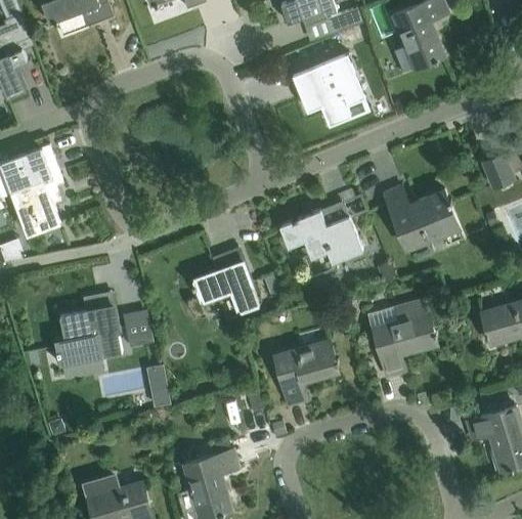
[(37,0),(40,6),(48,27),(52,25),(53,27),(56,26),(61,38),(104,22),(98,7),(106,4),(103,0),(37,0)]
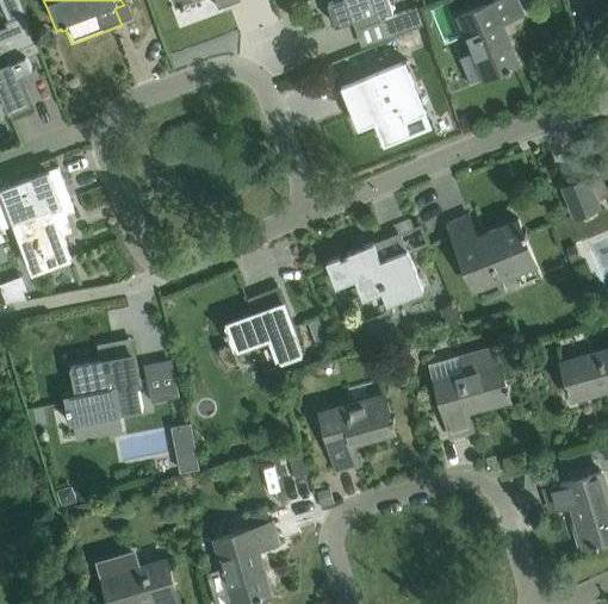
[(167,0),(173,11),(179,8),(179,11),(182,10),(182,7),(200,0),(210,0),(216,13),(239,5),(235,0),(167,0)]
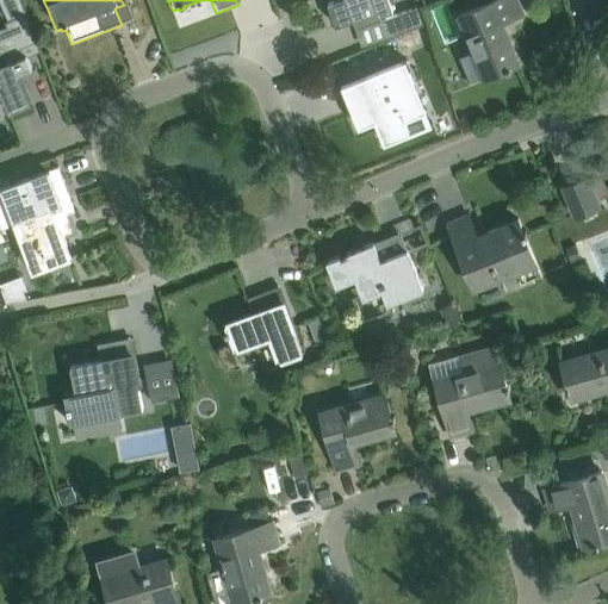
[(341,0),(342,2),(326,8),(333,31),(354,23),(357,32),(382,24),(379,18),(392,14),(386,0),(341,0)]
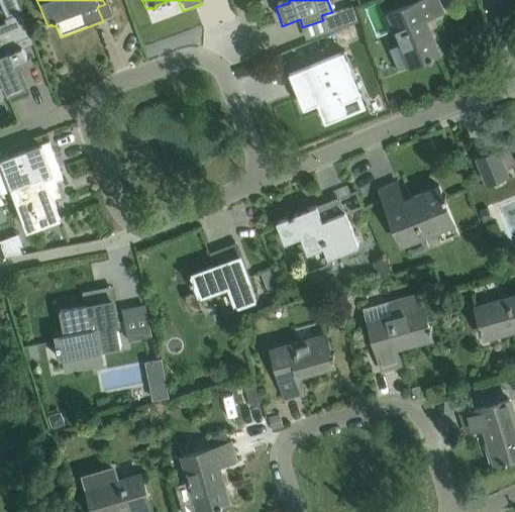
[(434,0),(428,0),(386,17),(399,47),(387,53),(396,75),(408,70),(427,62),(428,64),(431,63),(430,61),(437,58),(423,23),(441,15),(434,0)]
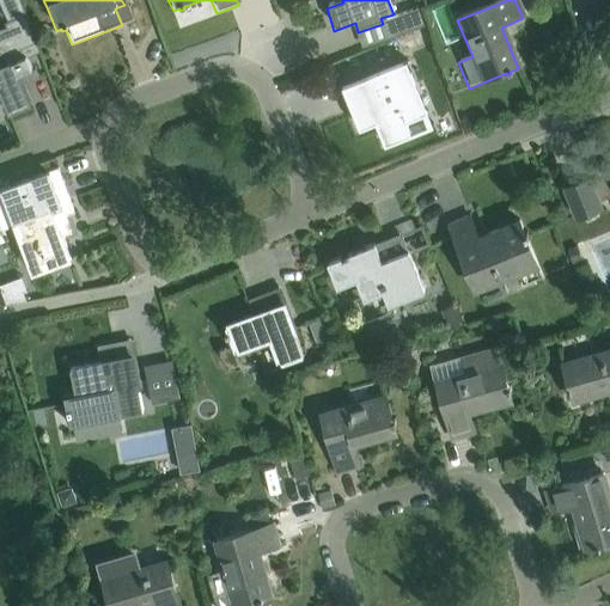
[(394,40),(427,29),(421,11),(388,22),(394,40)]
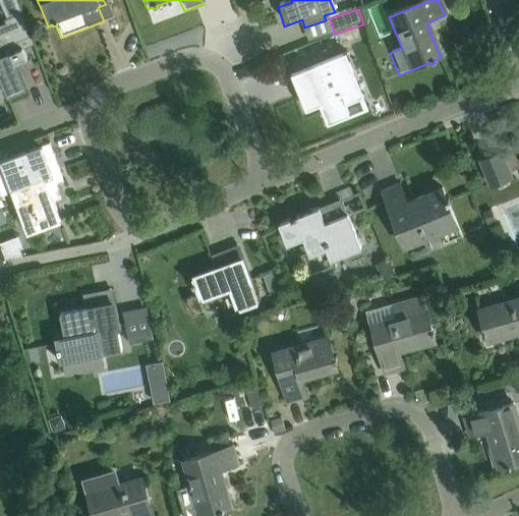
[(4,26),(0,27),(0,87),(5,99),(23,91),(13,67),(14,67),(24,62),(20,53),(20,51),(18,52),(15,45),(17,44),(29,40),(20,15),(2,23),(4,26)]
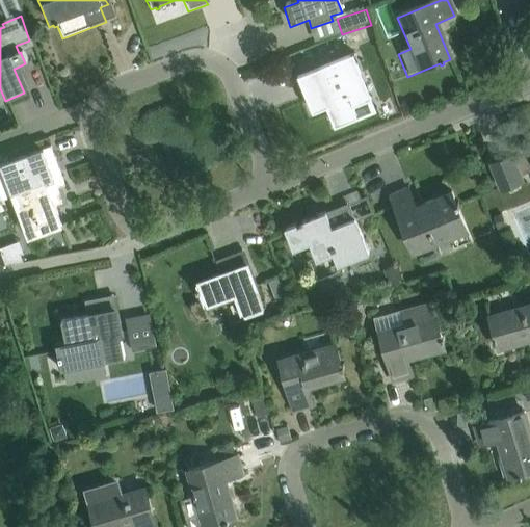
[(368,31),(356,36),(361,48),(372,44),(368,31)]
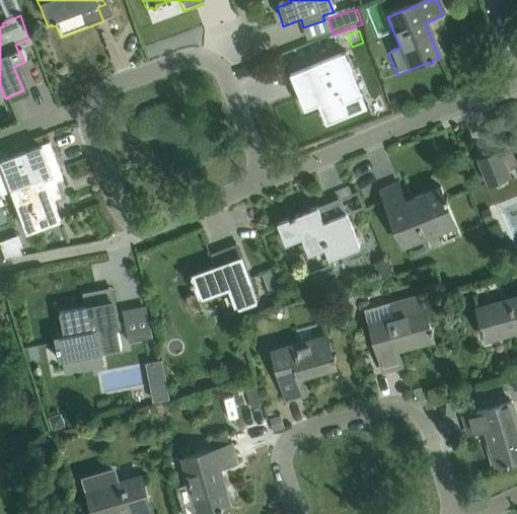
[(293,75),(289,76),(295,93),(303,113),(304,112),(316,106),(319,115),(324,127),(347,117),(366,109),(365,107),(363,108),(342,57),(344,56),(343,54),(293,75)]
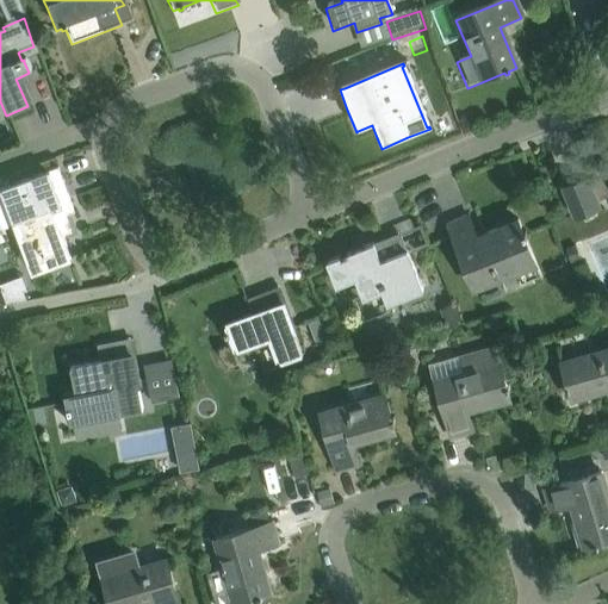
[(12,229),(25,263),(39,259),(44,271),(39,272),(39,273),(68,262),(56,230),(64,228),(64,229),(66,228),(62,219),(72,216),(56,172),(0,192),(0,229),(1,232),(12,229)]
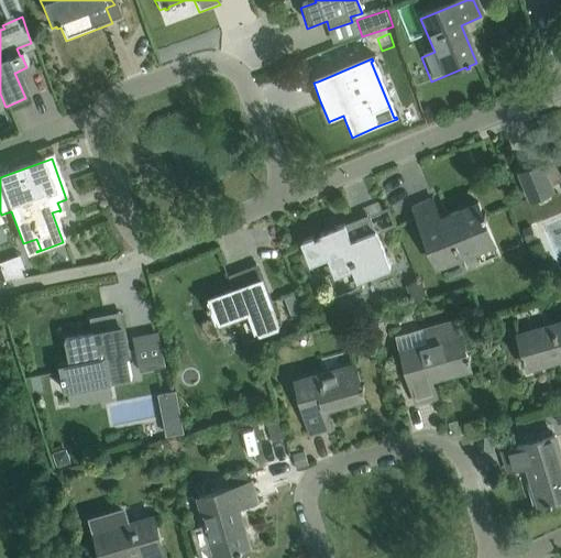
[(517,178),(528,204),(551,195),(548,189),(560,183),(560,162),(540,171),(539,168),(517,178)]
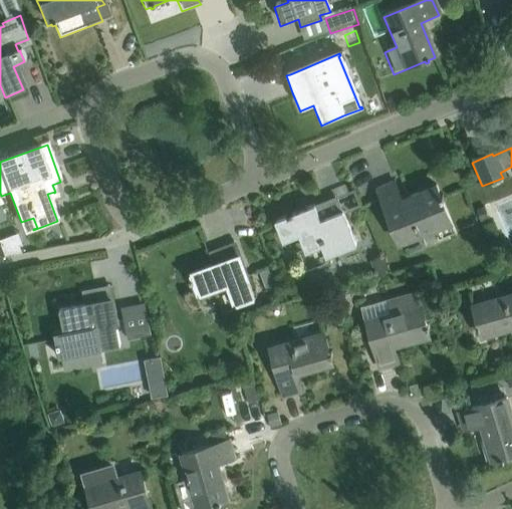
[(374,192),(398,248),(449,227),(434,189),(400,203),(393,185),(374,192)]
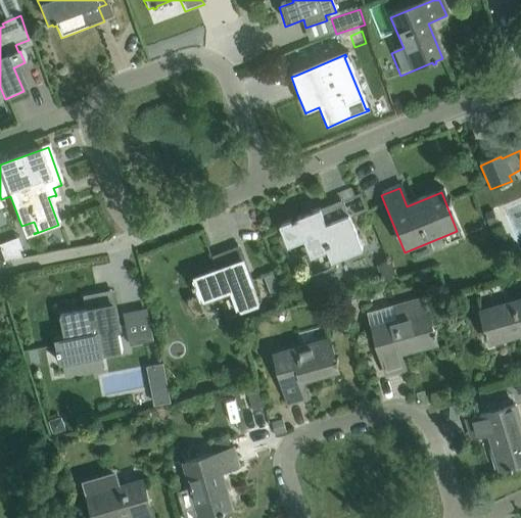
[(278,228),(287,251),(304,245),(311,260),(326,253),(330,265),(361,252),(346,219),(324,228),(318,213),(295,222),(294,220),(289,222),(290,224),(278,228)]
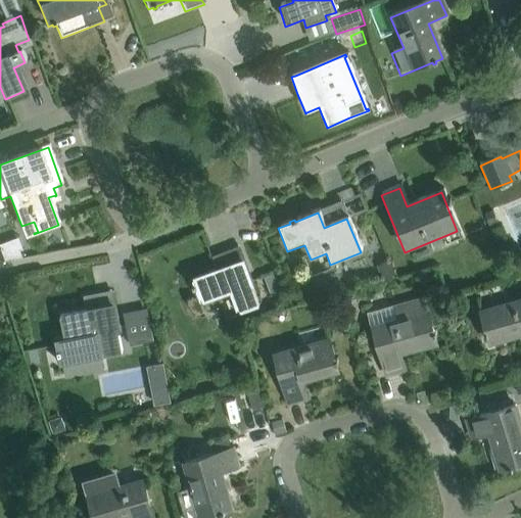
[(192,288),(190,288),(191,292),(193,291),(198,304),(215,298),(219,311),(235,304),(239,315),(257,309),(235,249),(234,249),(235,253),(215,261),(211,262),(216,273),(190,283),(192,288)]
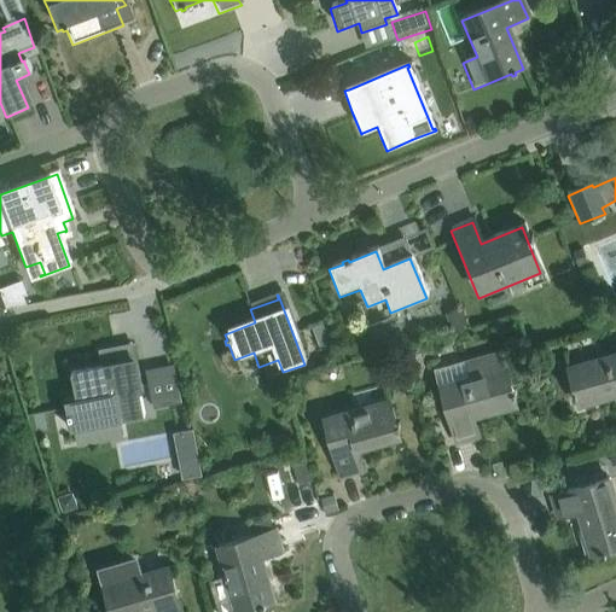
[(143,419),(128,347),(126,347),(127,350),(98,356),(100,371),(69,377),(70,383),(68,384),(69,388),(71,386),(74,402),(63,404),(69,435),(143,419)]
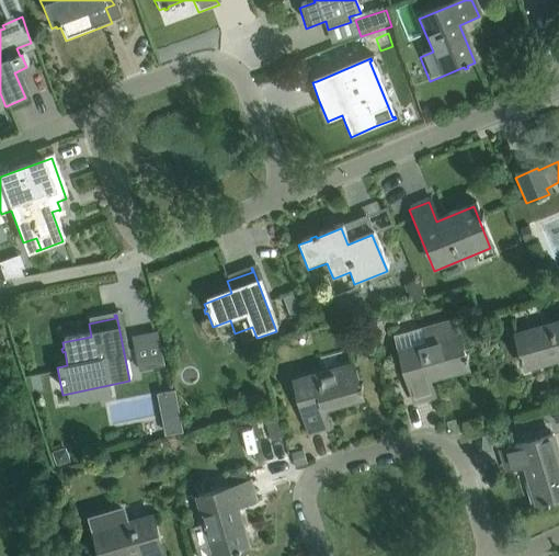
[(426,347),(398,355),(413,407),(430,403),(433,401),(428,382),(466,371),(464,363),(466,362),(465,358),(463,359),(453,322),(422,331),(426,347)]
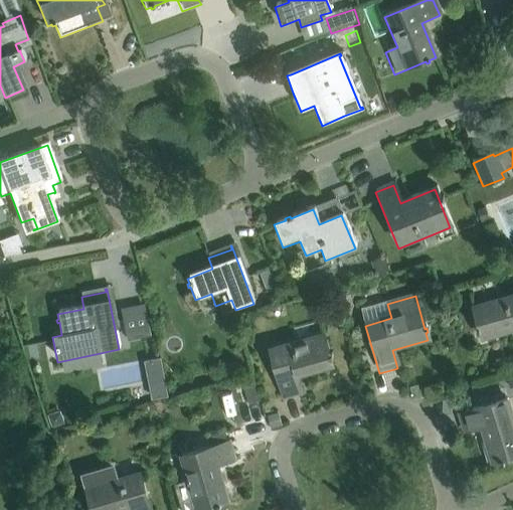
[(512,298),(472,310),(477,329),(475,329),(476,334),(478,333),(480,340),(512,331),(512,298)]
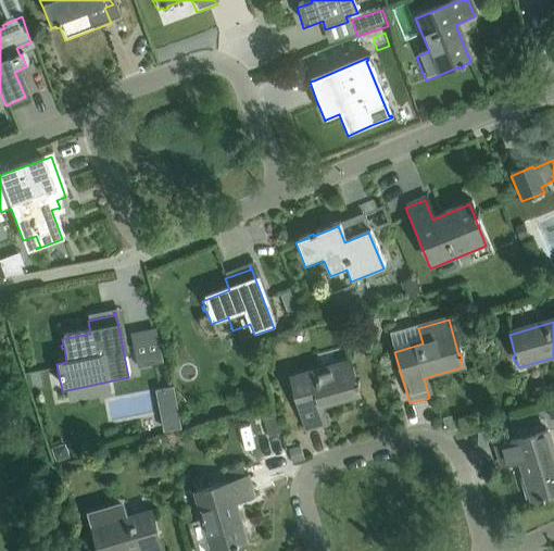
[(148,361),(172,357),(166,324),(142,328),(148,361)]
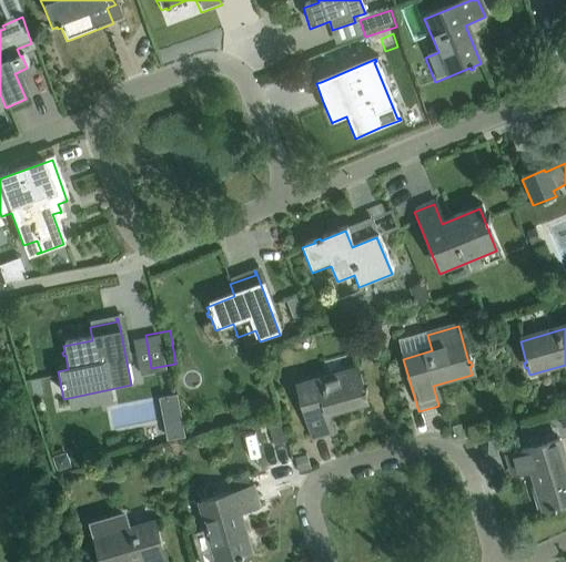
[(365,397),(364,392),(362,392),(356,371),(296,388),(311,442),(331,437),(325,417),(365,405),(363,397),(365,397)]
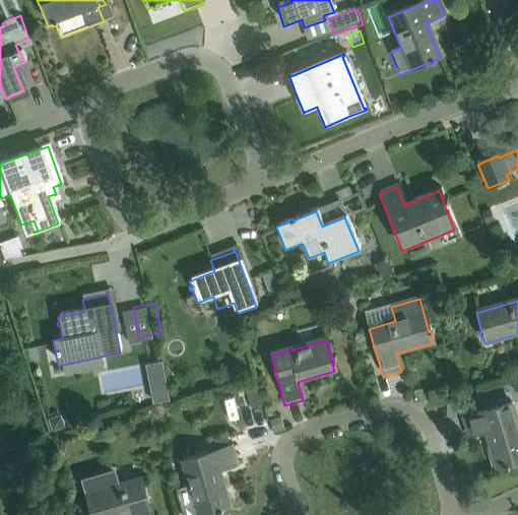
[(160,365),(144,369),(149,392),(152,405),(169,402),(166,388),(160,365)]
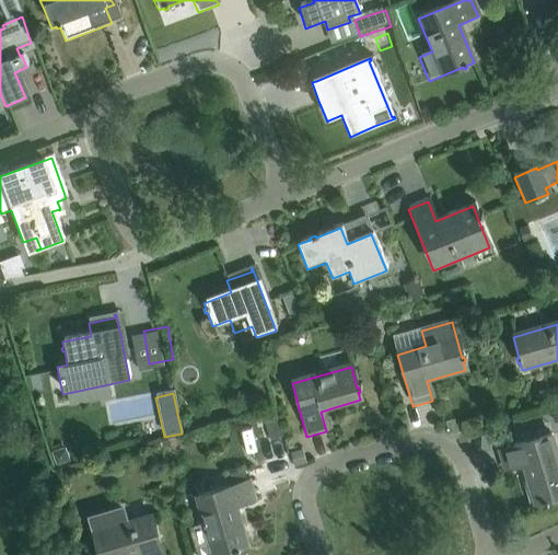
[(256,397),(244,401),(247,411),(259,407),(256,397)]
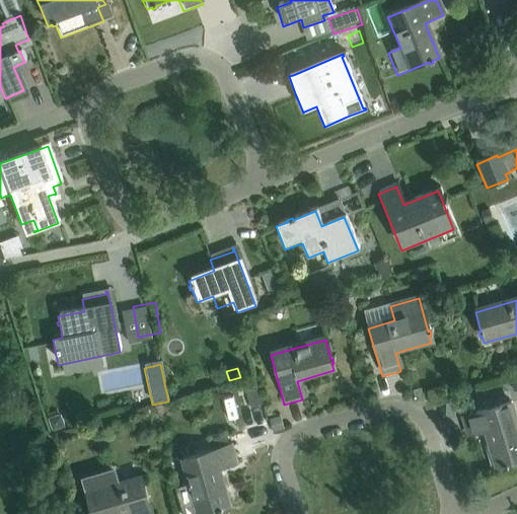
[(242,386),(249,411),(262,408),(255,383),(242,386)]
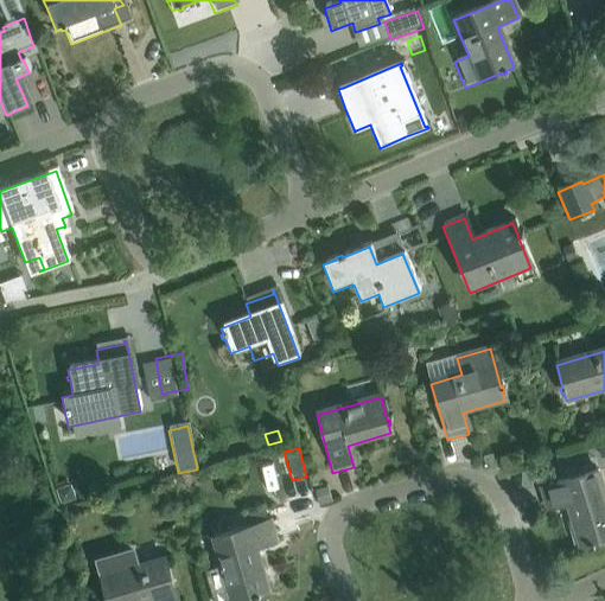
[(604,539),(604,503),(597,473),(539,491),(545,512),(566,506),(579,548),(587,545),(588,548),(593,547),(593,544),(604,539)]
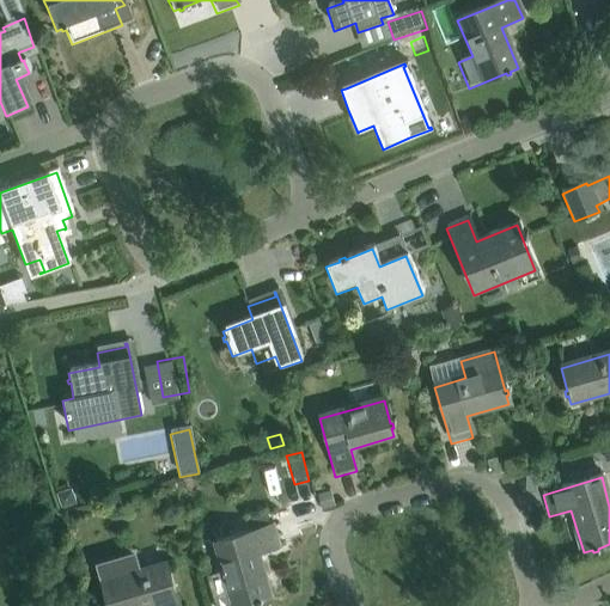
[(69,493),(55,497),(60,512),(74,507),(69,493)]
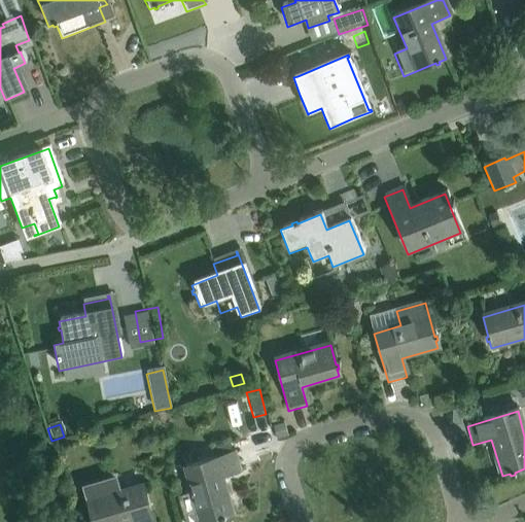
[(183,470),(190,494),(177,498),(184,521),(211,521),(219,519),(220,521),(224,520),(223,518),(232,516),(220,479),(239,474),(234,455),(183,470)]
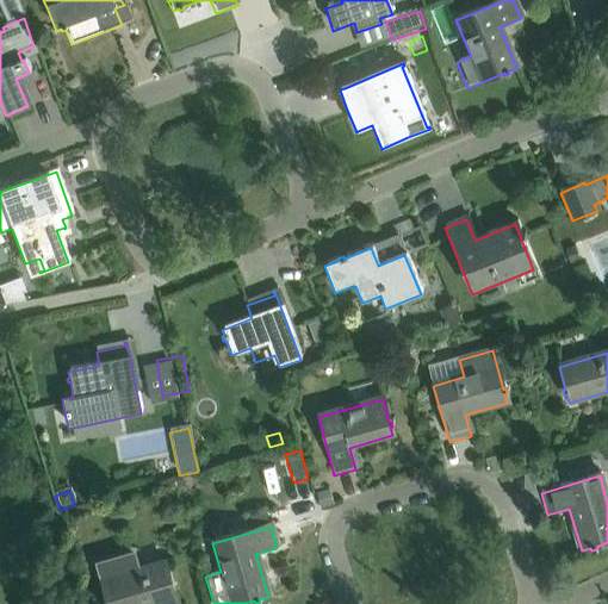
[(175,603),(165,564),(132,573),(129,559),(95,568),(105,603),(175,603)]
